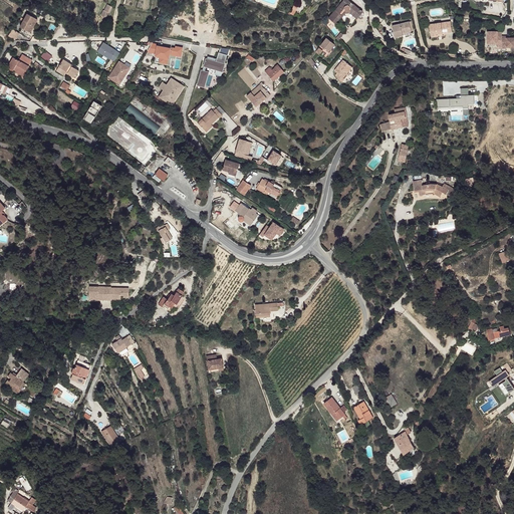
[(344,0),(328,20),(334,25),(350,4),(344,0)]
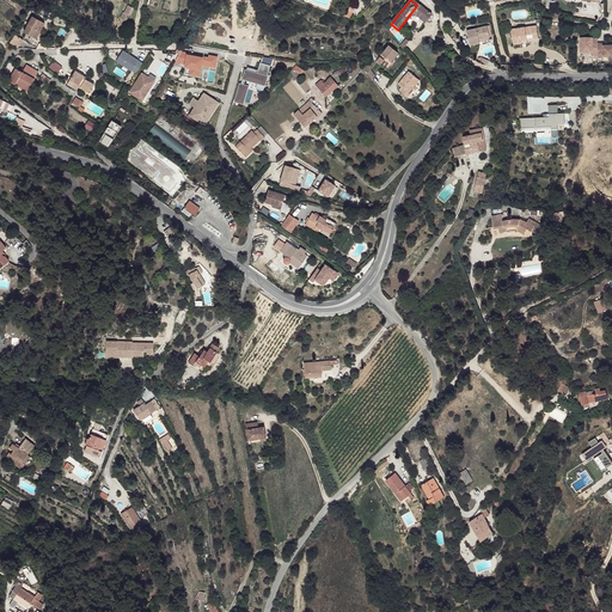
[(124,13),(122,18),(127,20),(130,14),(132,14),(135,8),(129,6),(126,13),(124,13)]
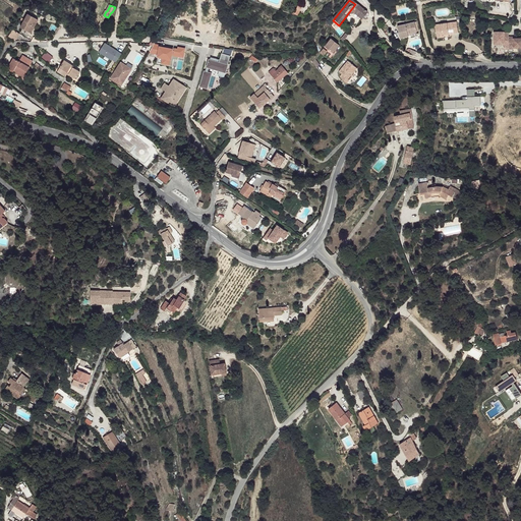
[(356,5),(350,13),(354,12),(362,18),(362,19),(367,13),(363,10),(356,5)]
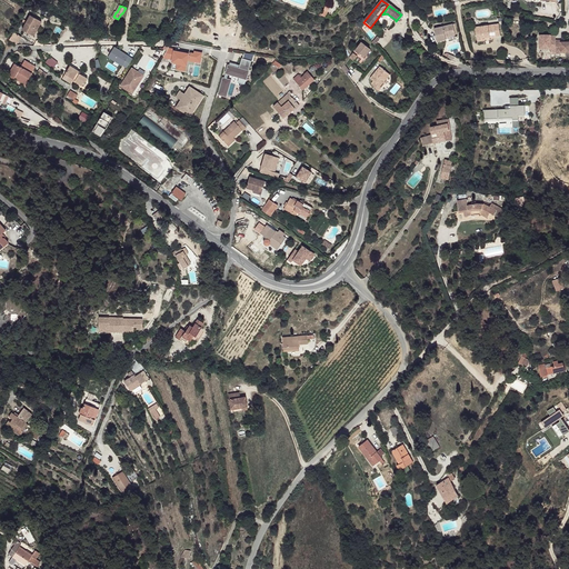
[(26,21),(22,28),(35,33),(42,18),(30,12),(27,19),(26,18),(25,20),(26,21)]
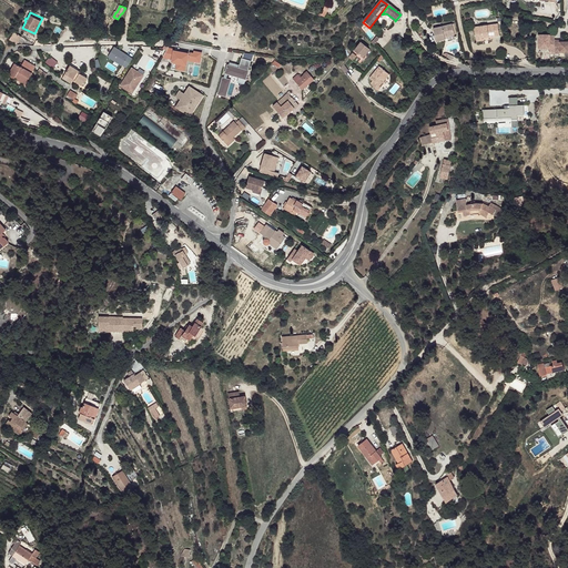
[(382,14),(381,16),(393,24),(395,21),(395,20),(386,13),(382,14)]
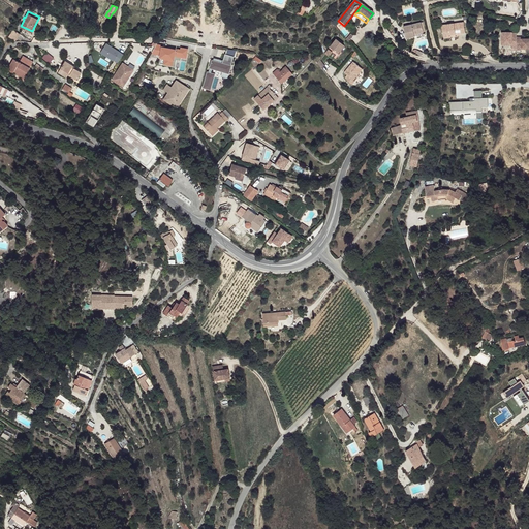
[(465,23),(443,26),(445,38),(450,38),(450,36),(457,35),(456,31),(458,31),(458,28),(461,28),(461,30),(462,34),(466,34),(465,23)]
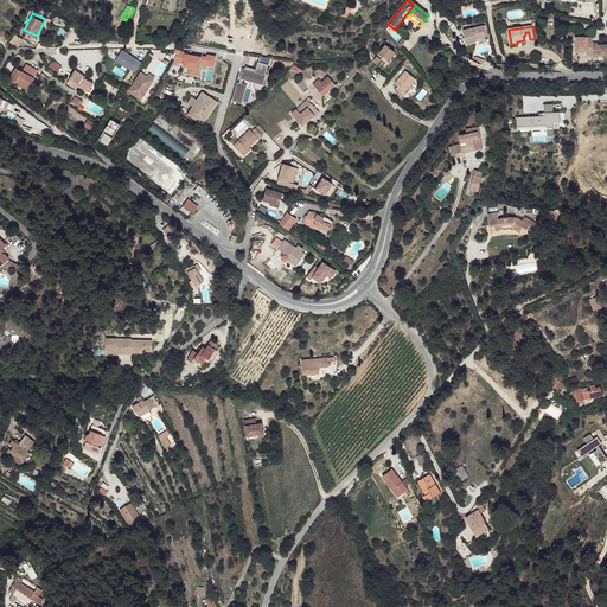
[(485,27),(465,34),(470,48),(479,45),(479,44),(478,42),(487,39),(489,38),(485,27)]
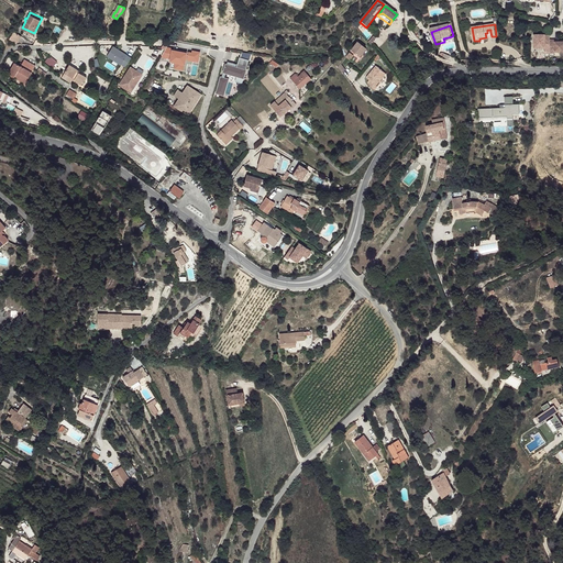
[(15,31),(11,39),(19,43),(23,34),(15,31)]
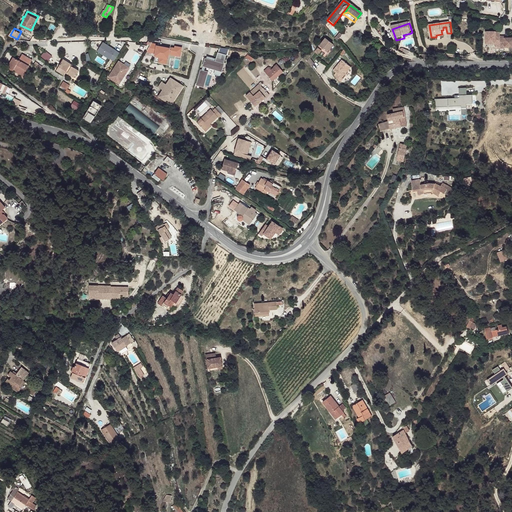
[(496,48),(499,48),(500,37),(500,32),(497,32),(487,31),(486,44),(496,44),(496,48)]
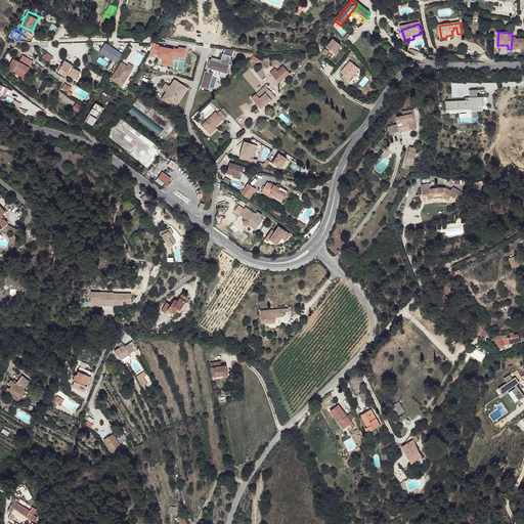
[(330,43),(326,48),(333,53),(334,54),(341,46),(333,39),(330,43)]
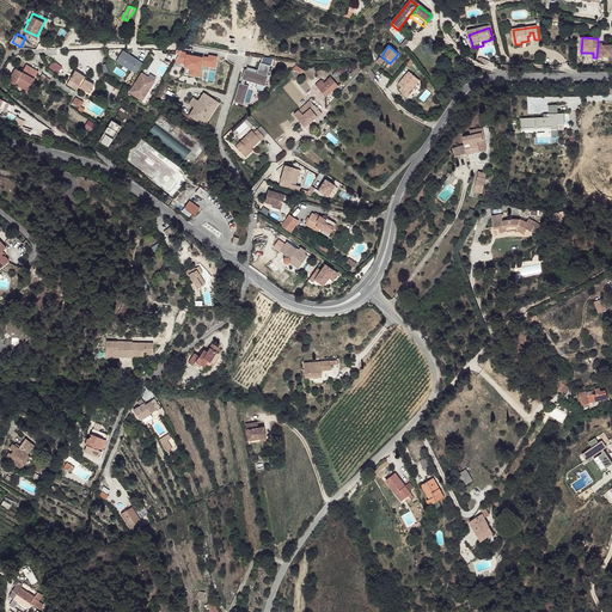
[(121,49),(115,61),(138,72),(142,60),(121,49)]
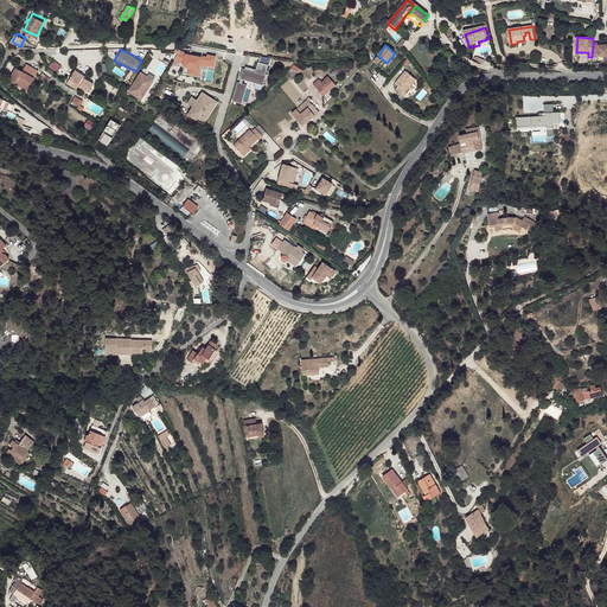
[(213,66),(216,56),(177,50),(174,63),(189,65),(186,74),(199,76),(200,68),(206,69),(208,65),(213,66)]
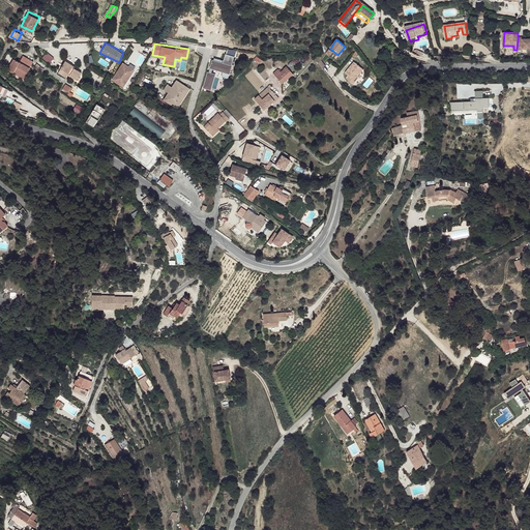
[(345,47),(337,55),(341,57),(347,50),(345,47)]
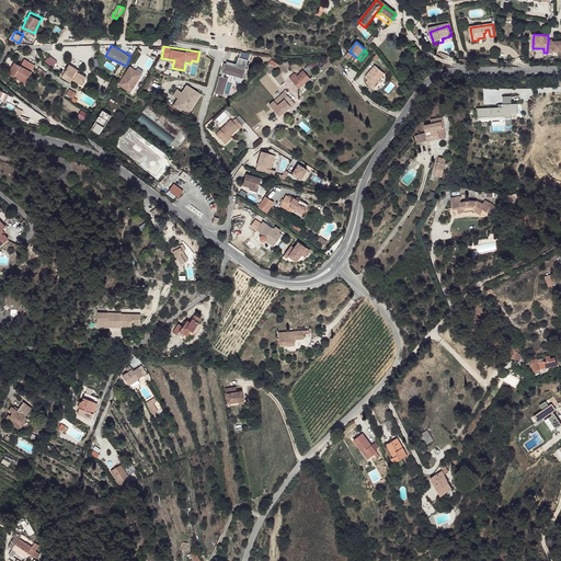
[(375,53),(369,58),(375,63),(379,57),(375,53)]
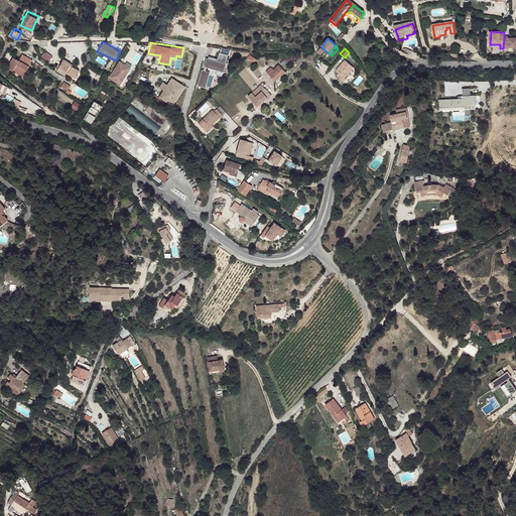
[(49,50),(44,56),(50,62),(55,56),(49,50)]
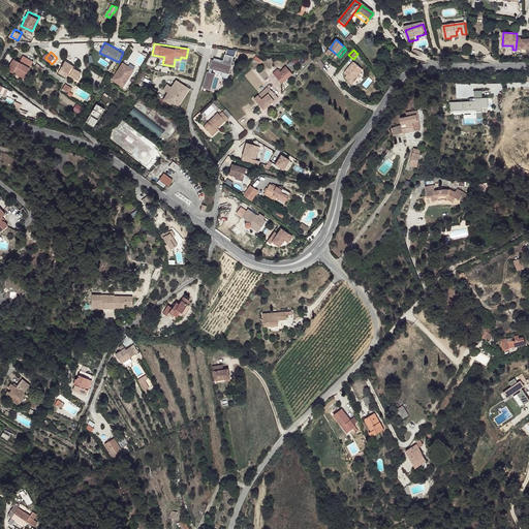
[(227,78),(234,55),(224,53),(222,59),(212,57),(209,67),(221,70),(220,75),(227,78)]
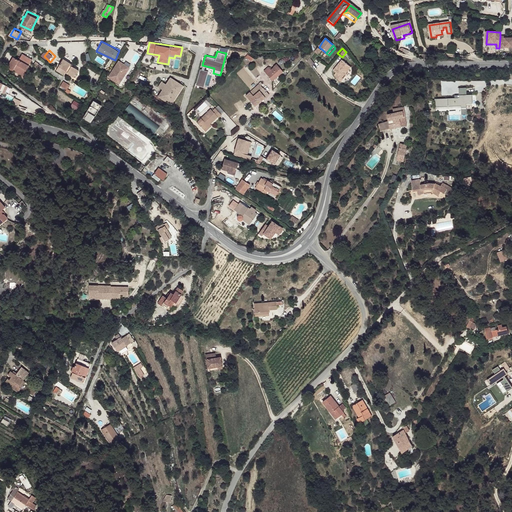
[(16,55),(10,65),(16,68),(16,67),(26,73),(35,58),(25,52),(21,58),(16,55)]
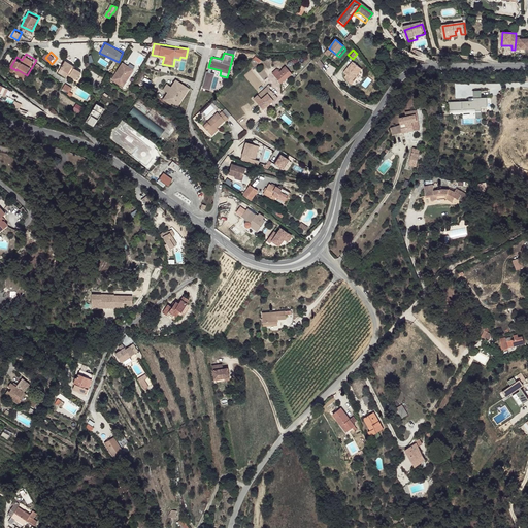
[(68,60),(63,68),(70,72),(74,74),(73,75),(77,78),(80,74),(81,74),(84,71),(74,65),(75,64),(68,60)]
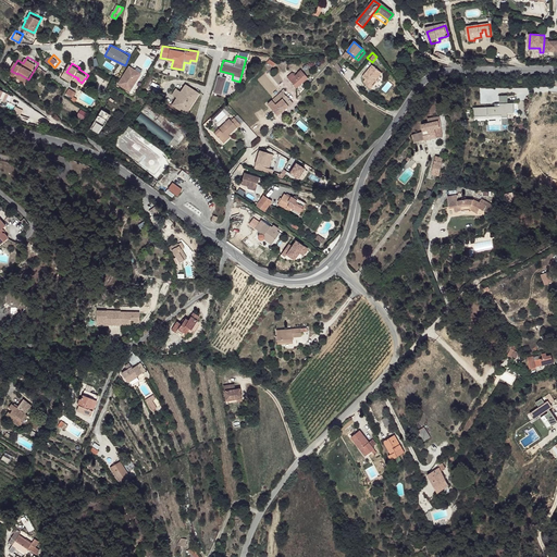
[(131,91),(140,71),(126,65),(118,86),(131,91)]
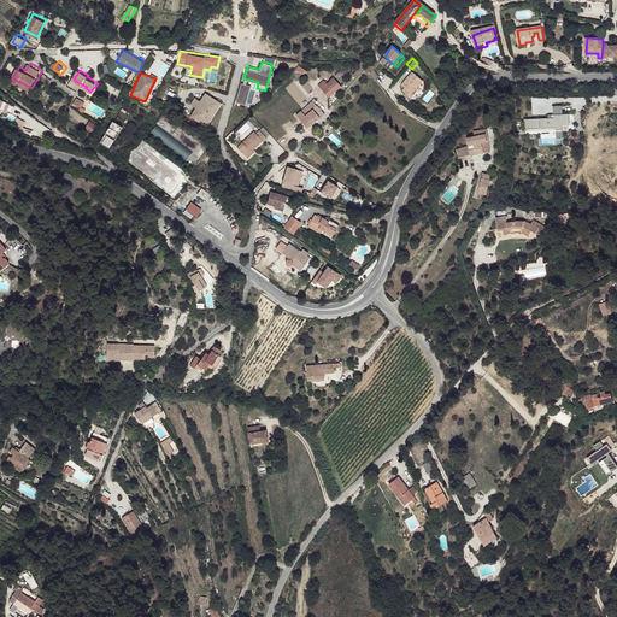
[(405,88),(401,93),(407,99),(411,95),(410,93),(416,88),(422,82),(411,72),(400,83),(405,88)]
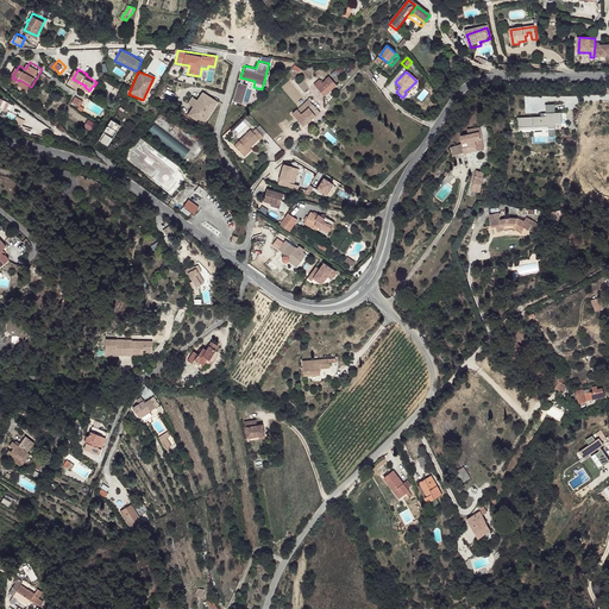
[(320,80),(314,85),(322,93),(331,87),(332,89),(337,85),(330,77),(326,80),(327,81),(322,83),(320,80)]
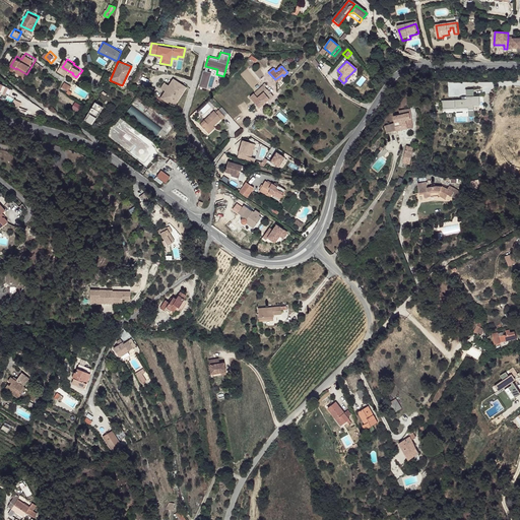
[(203,70),(199,85),(207,87),(210,71),(203,70)]
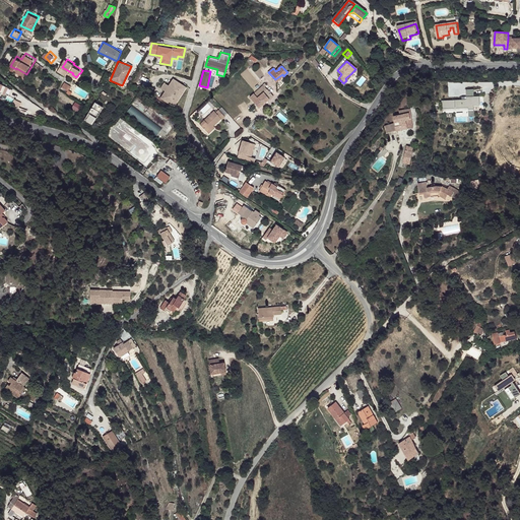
[(172,77),(168,84),(164,81),(159,88),(164,90),(159,98),(175,107),(186,85),(172,77)]
